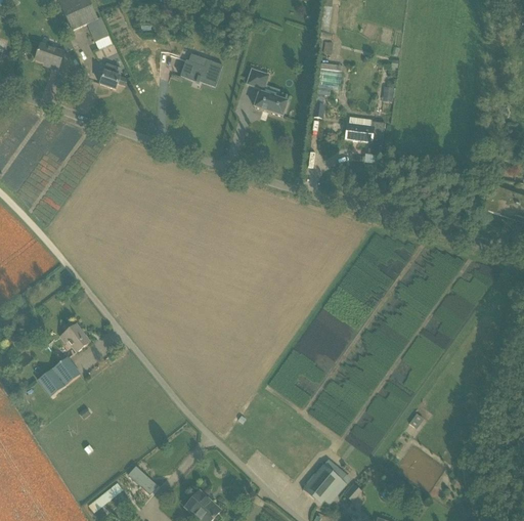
[(57,0),(72,30),(87,24),(98,18),(89,0),(57,0)]
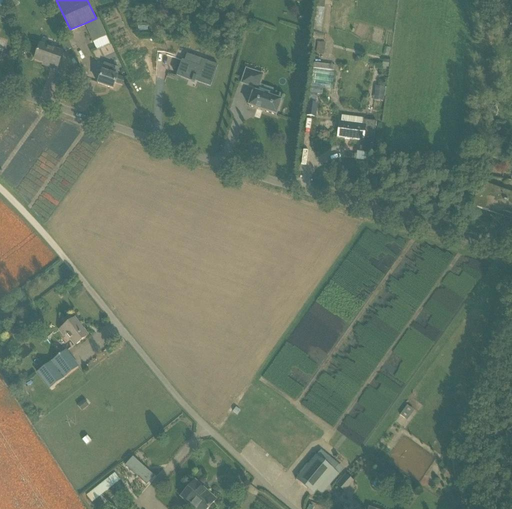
[(156,3),(156,16),(168,16),(168,3),(156,3)]
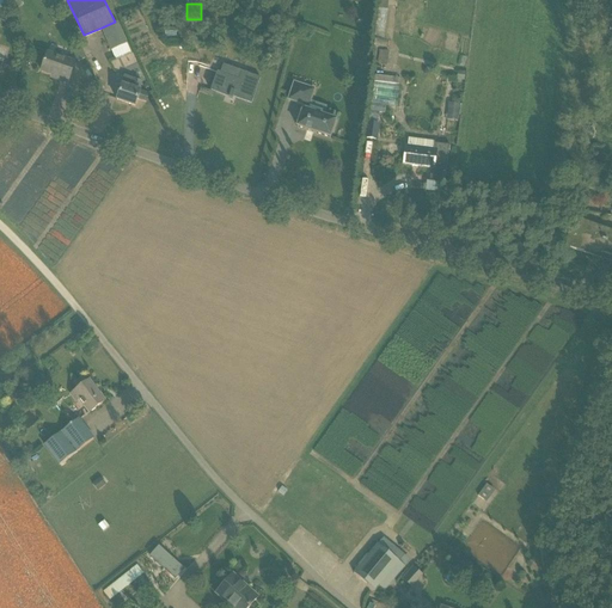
[(127,41),(122,28),(105,35),(111,48),(127,41)]
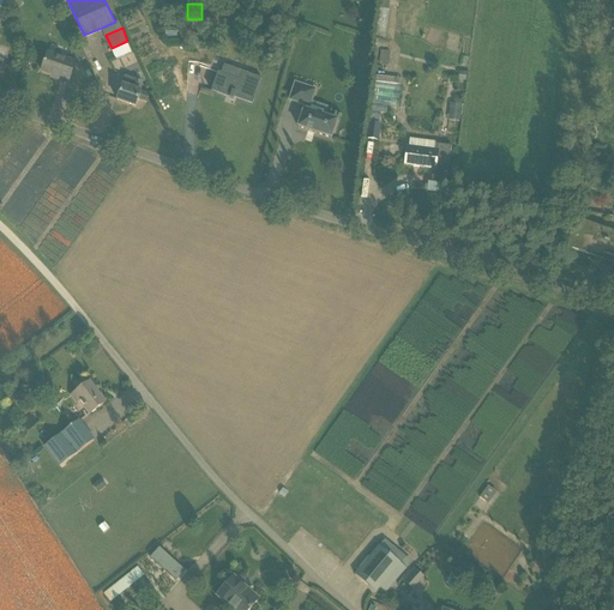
[(68,80),(76,58),(48,48),(41,68),(56,74),(56,77),(68,80)]
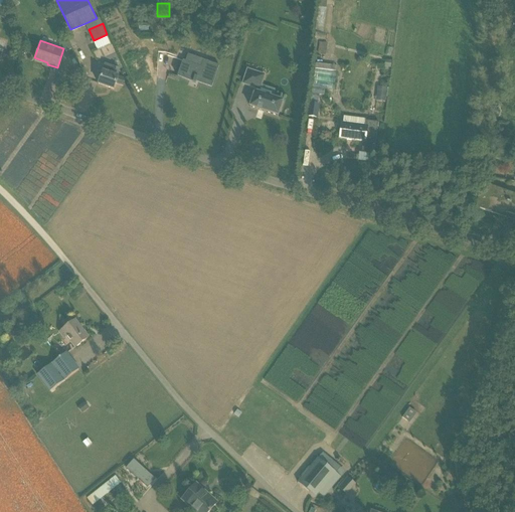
[(326,52),(328,41),(319,40),(318,51),(326,52)]
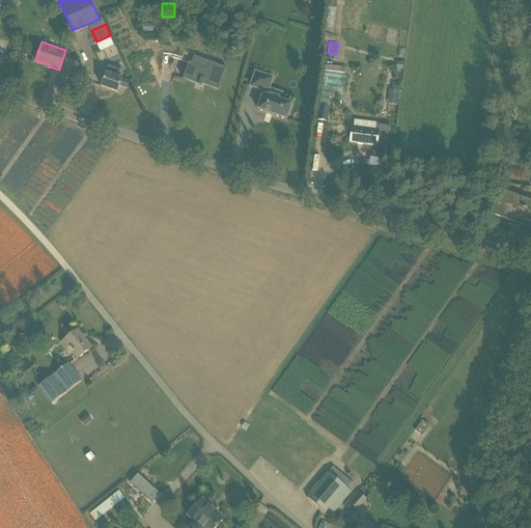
[(130,55),(139,80),(155,74),(147,56),(154,53),(149,43),(140,46),(142,51),(130,55)]
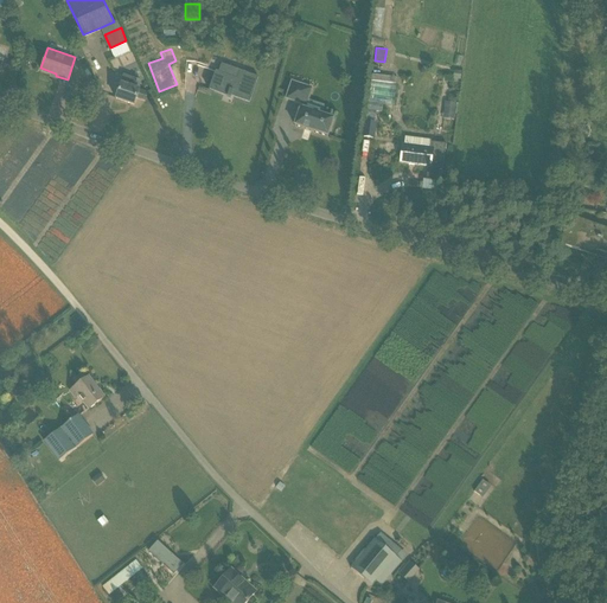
[(216,69),(209,88),(217,90),(218,91),(231,95),(231,94),(250,100),(259,75),(240,68),(237,76),(216,69)]
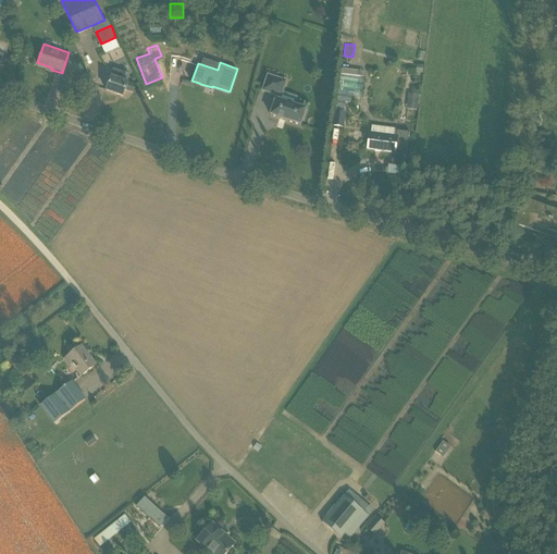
[(114,66),(107,88),(123,95),(125,88),(133,90),(136,82),(128,79),(131,71),(122,69),(122,70),(114,66)]
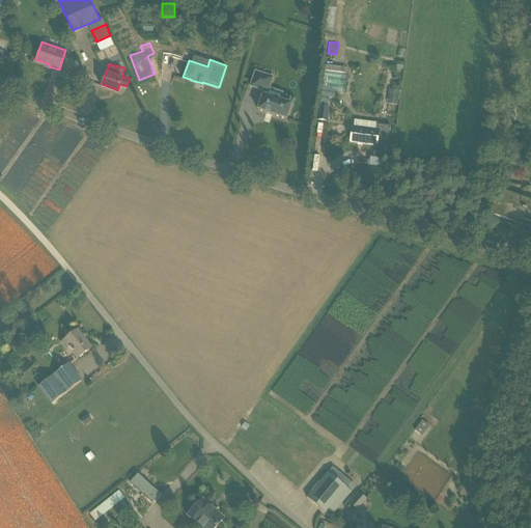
[(326,87),(346,88),(346,64),(326,63),(326,87)]
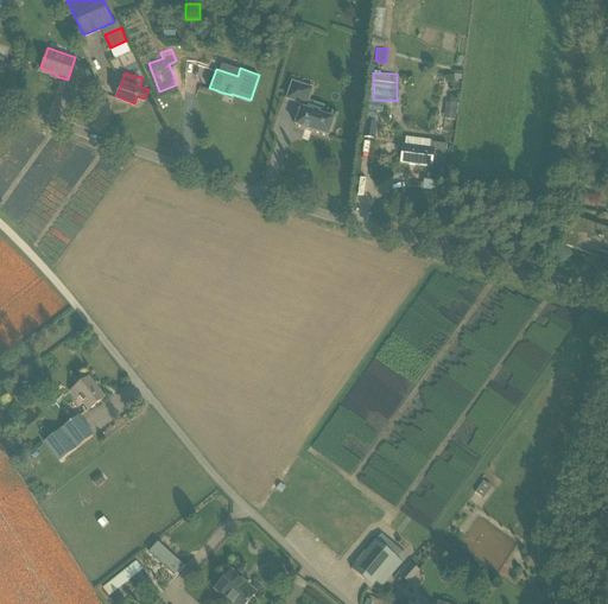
[(328,134),(334,116),(305,107),(312,87),(292,80),(286,96),(303,102),(302,106),(301,106),(295,124),(328,134)]
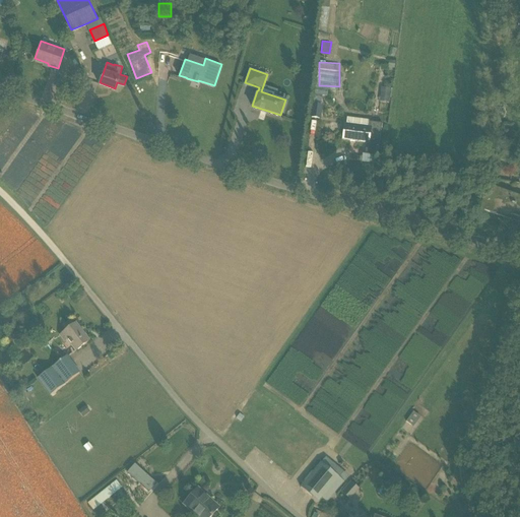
[(319,116),(321,102),(313,101),(311,115),(319,116)]
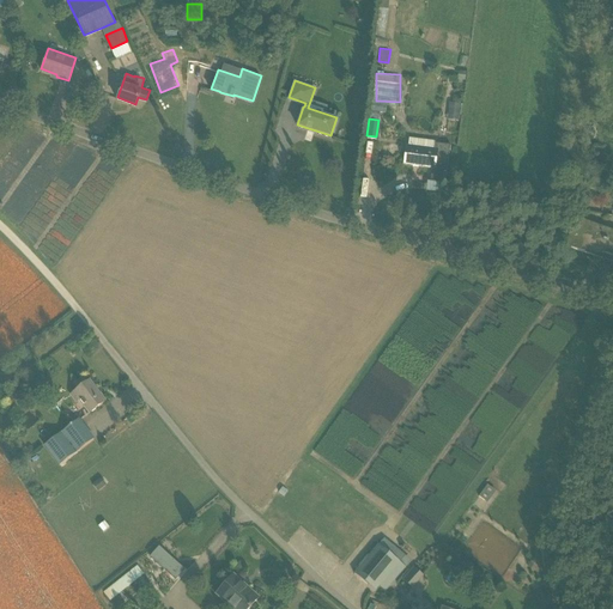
[(430,180),(445,182),(450,142),(435,140),(436,139),(410,135),(408,142),(406,142),(404,162),(435,166),(434,172),(431,172),(430,180)]
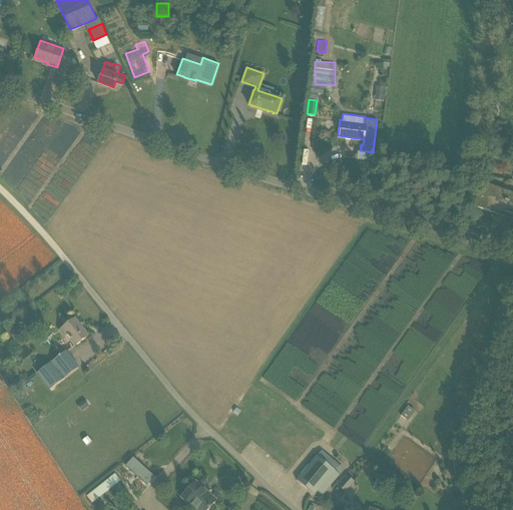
[(512,212),(512,211),(512,190),(481,180),(473,204),(482,207),(484,203),(512,212)]
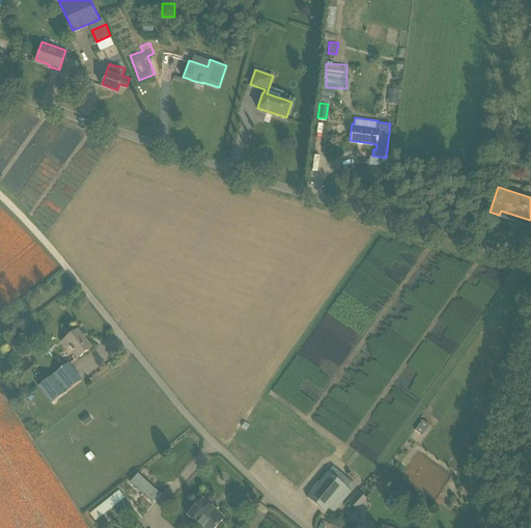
[(91,345),(78,328),(60,340),(66,348),(68,345),(77,357),(91,345)]
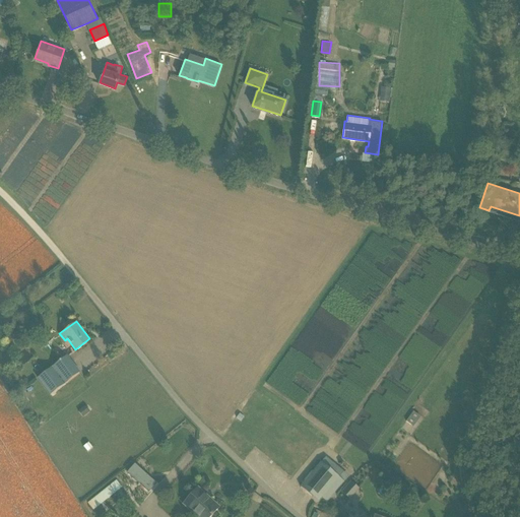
[(51,393),(80,371),(67,353),(38,376),(51,393)]
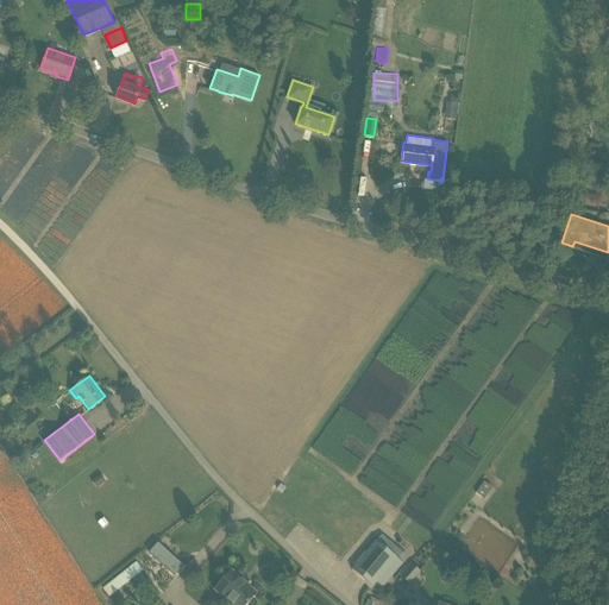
[(98,486),(104,481),(98,474),(92,479),(98,486)]
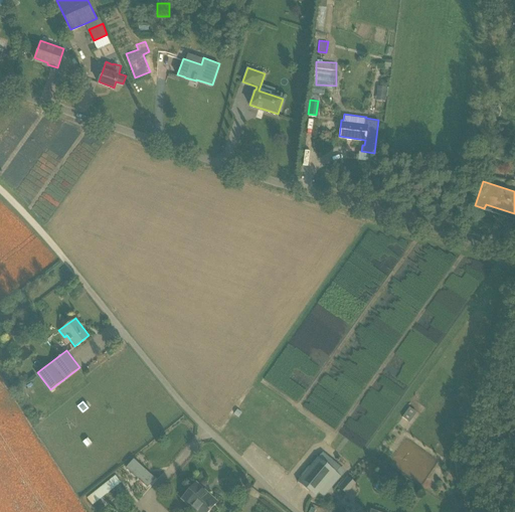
[(414,408),(409,405),(402,415),(406,418),(414,408)]
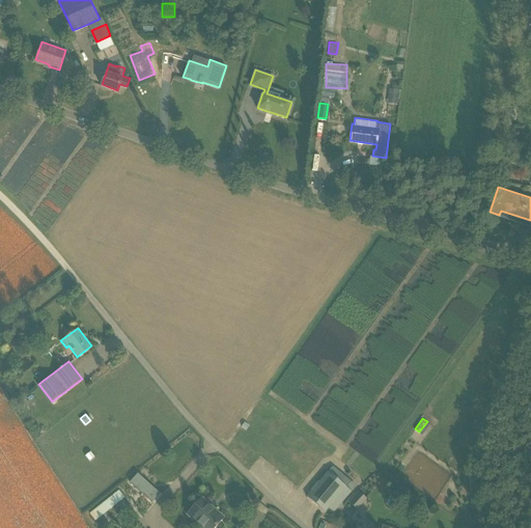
[(352,489),(328,470),(307,495),(325,510),(329,506),(334,509),(352,489)]
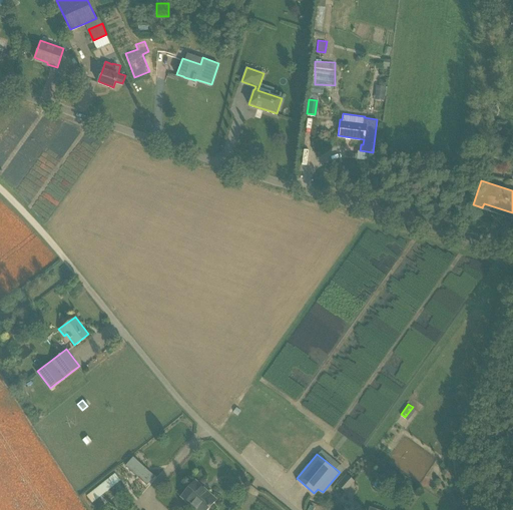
[(153,476),(133,457),(126,465),(147,484),(153,476)]
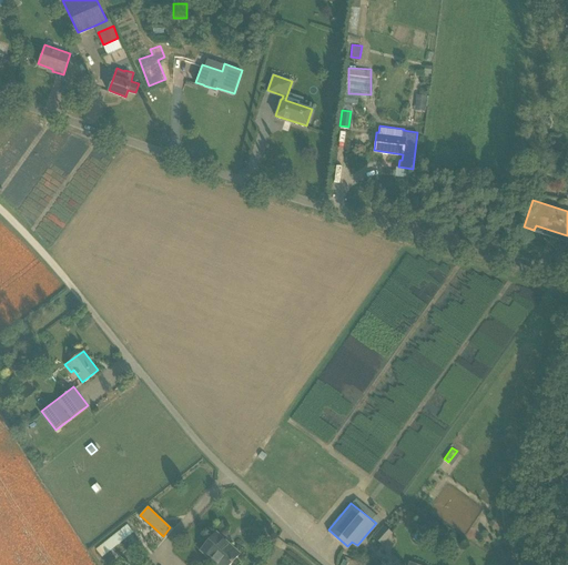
[(101,556),(133,531),(127,523),(95,548),(101,556)]
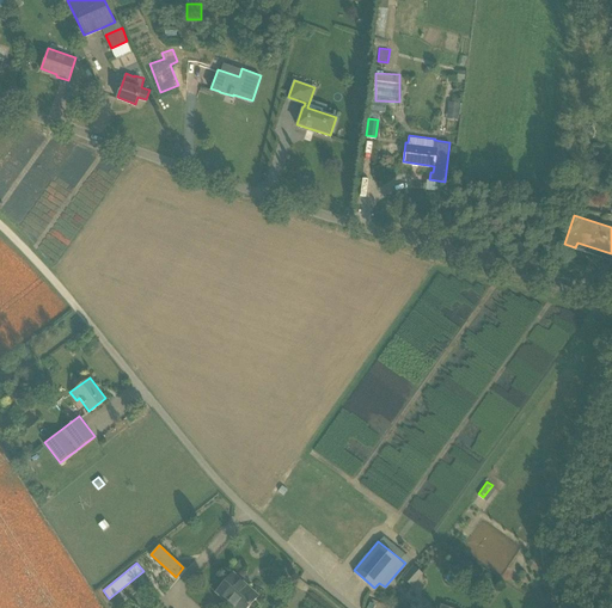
[(412,563),(402,576),(411,584),(423,572),(412,563)]
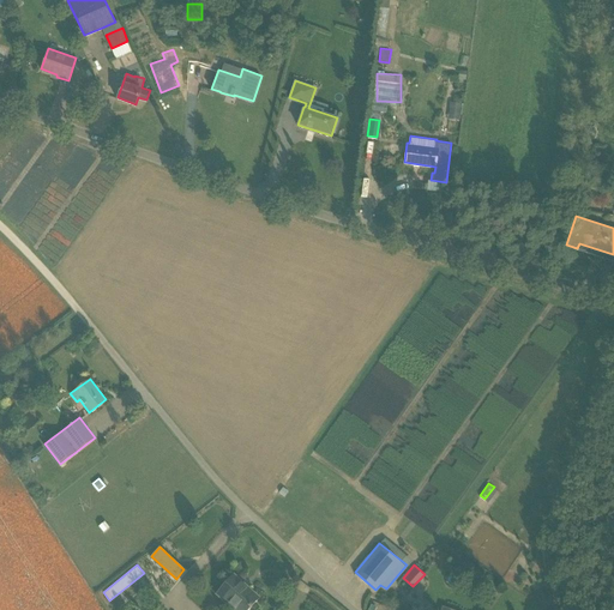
[(233,609),(246,609),(259,597),(234,573),(216,593),(233,609)]
